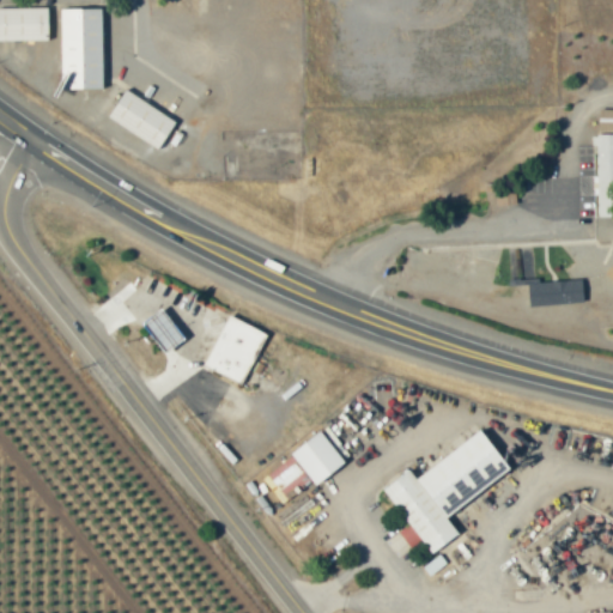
[(48,8),(0,8),(0,41),(48,42),(48,8)]
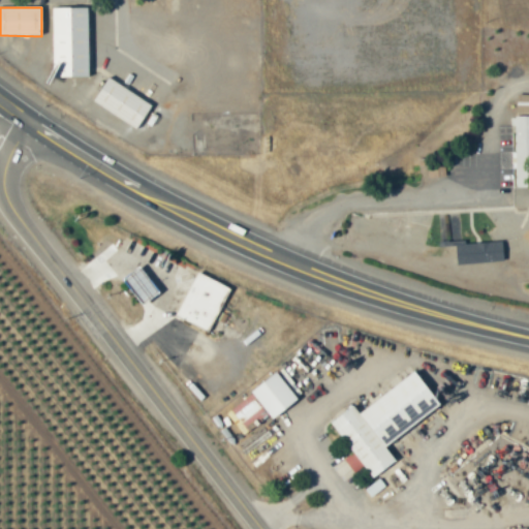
[(89,78),(88,8),(53,8),(54,78),(89,78)]
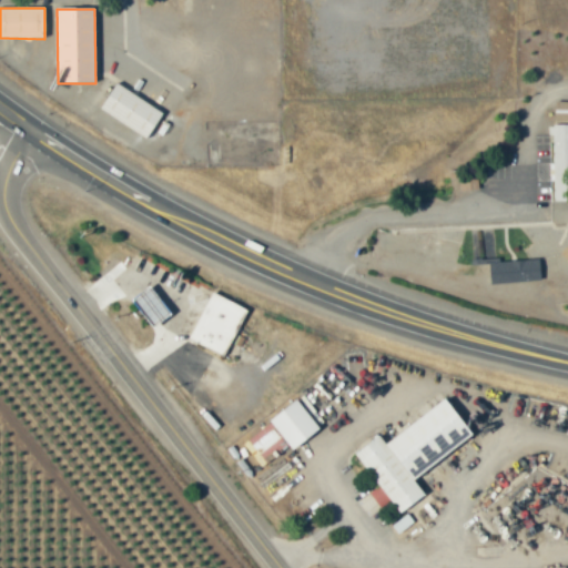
[(146,138),(163,111),(117,81),(99,108),(146,138)]
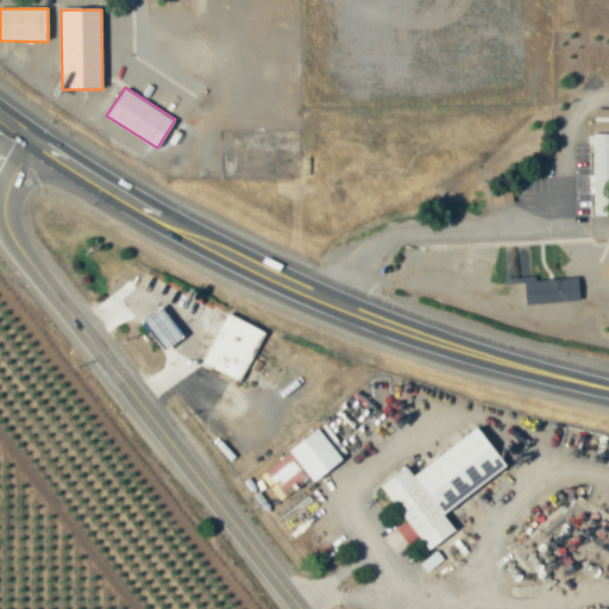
[(608,132),(588,132),(589,144),(592,144),(594,214),(608,213),(608,132)]
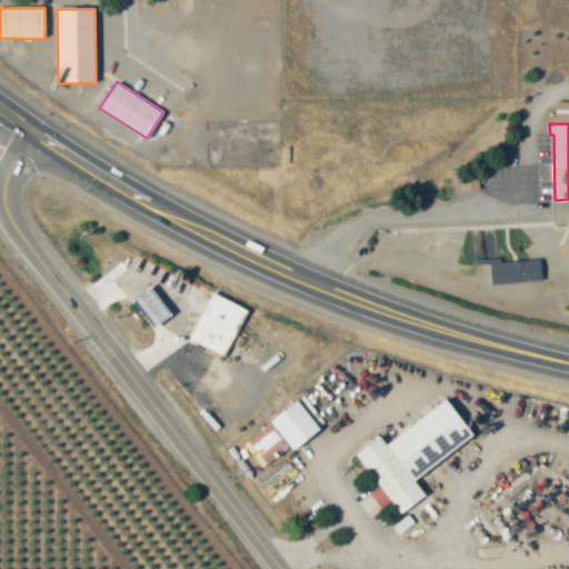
[(461,178),(461,189),(479,189),(478,177),(461,178)]
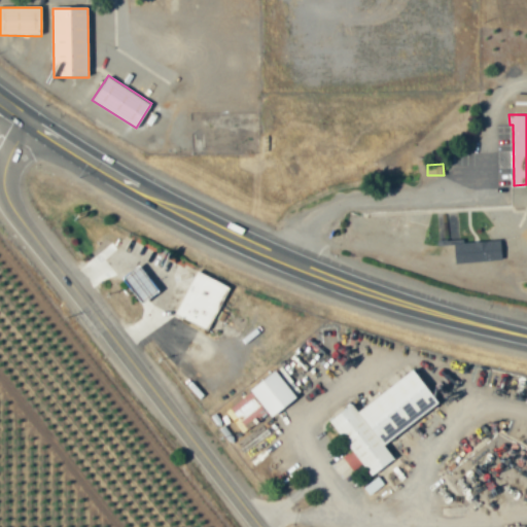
[(437,230),(438,243),(459,242),(458,229),(437,230)]
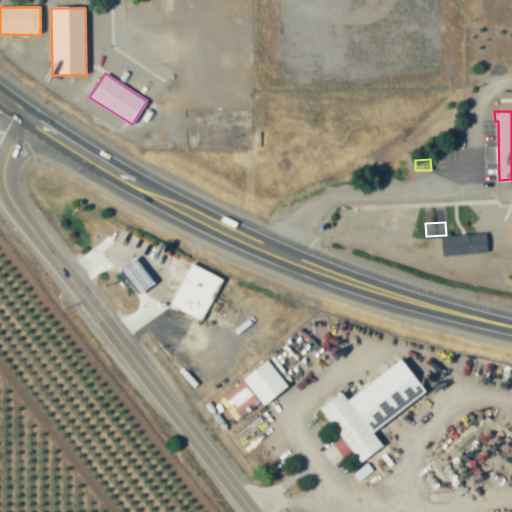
[(441,235),(442,254),(487,252),(486,233),(441,235)]
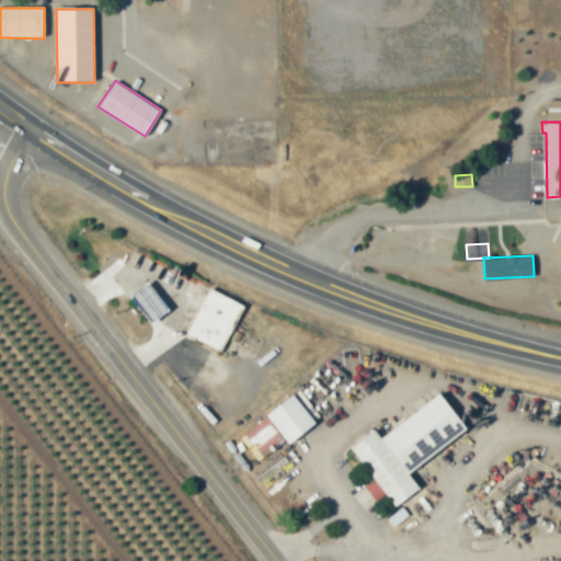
[(148,321),(167,310),(150,283),(132,294),(148,321)]
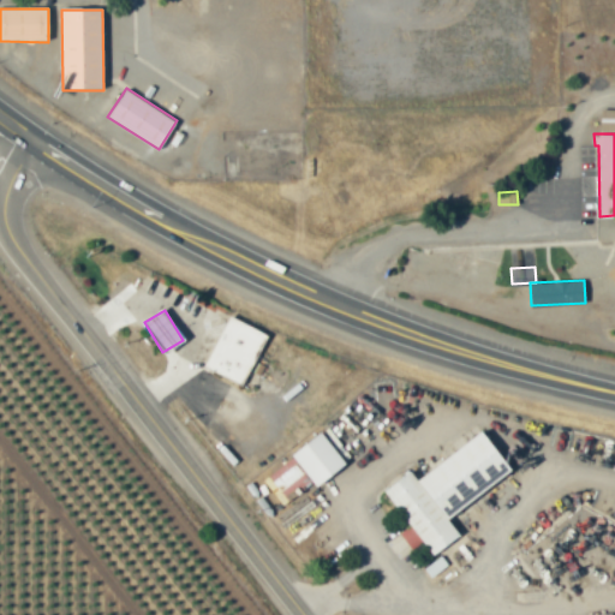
[(203,365),(242,384),(267,334),(230,315),(203,365)]
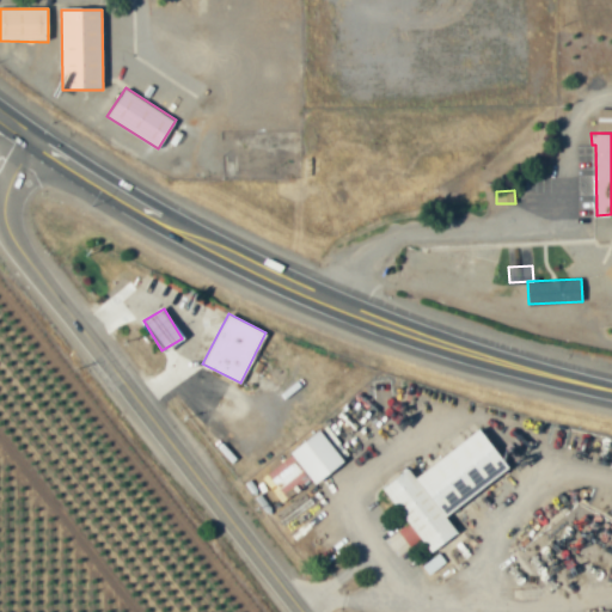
[(509,469),(482,429),(415,475),(410,467),(383,487),(408,524),(399,530),(410,545),(421,538),(430,551),(458,532),(445,513),(509,469)]
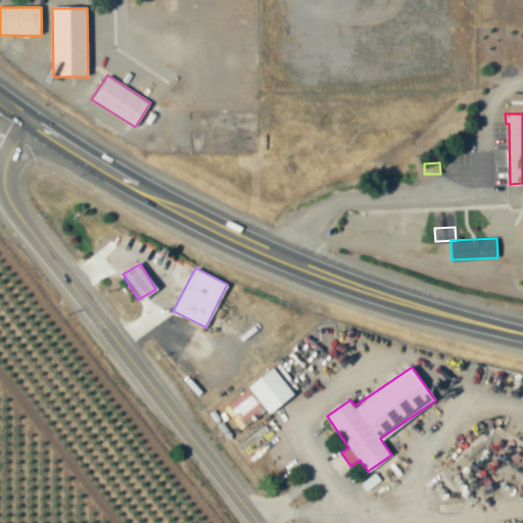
[(294,394),(273,368),(223,408),(240,430),(267,410),(269,414),(294,394)]
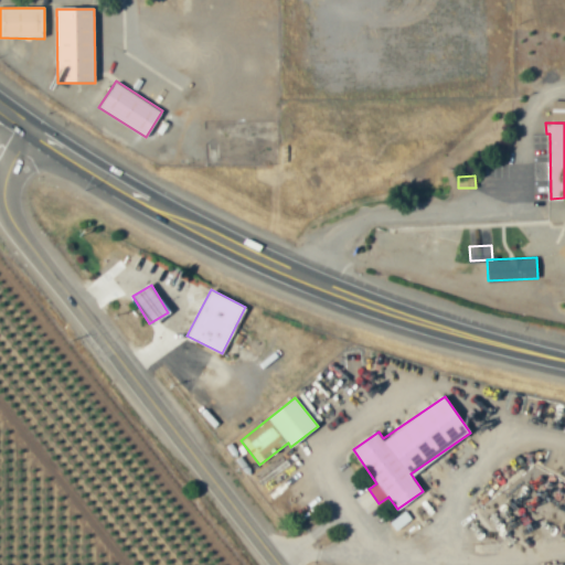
All buildings are outlined.
